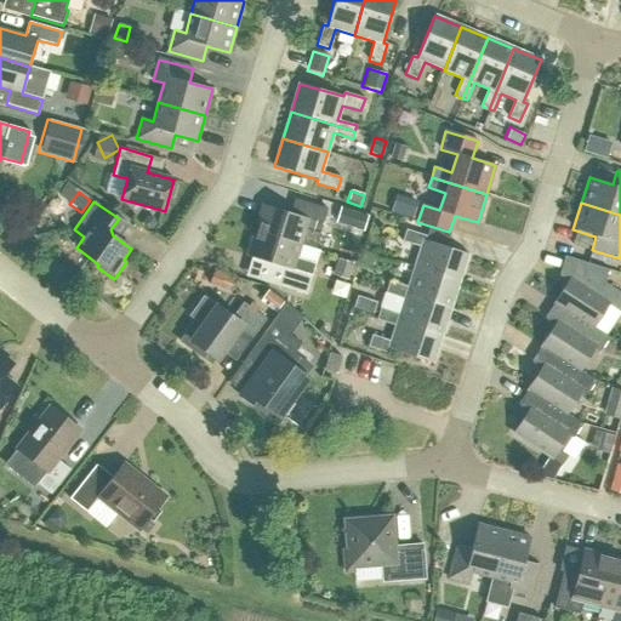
[(257,232),(301,245),(306,231),(319,234),(323,223),(262,205),(257,223),(260,223),(257,232)]
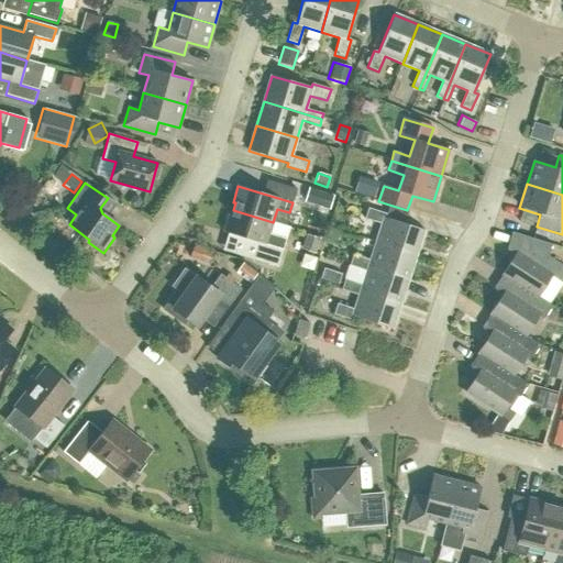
[(318,205),(321,191),(309,188),(305,201),(318,205)]
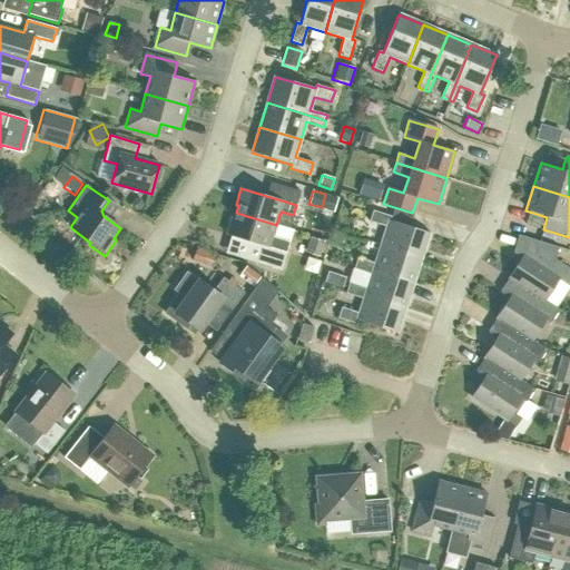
[(381,245),(421,258),(430,233),(390,220),(391,216),(372,210),(369,222),(386,227),(381,245)]
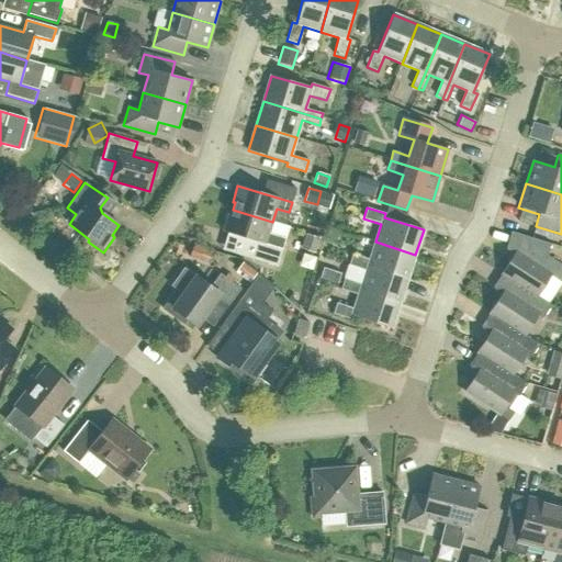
[(223,232),(282,249),(285,238),(269,234),(272,222),(233,210),(231,216),(228,215),(223,232)]
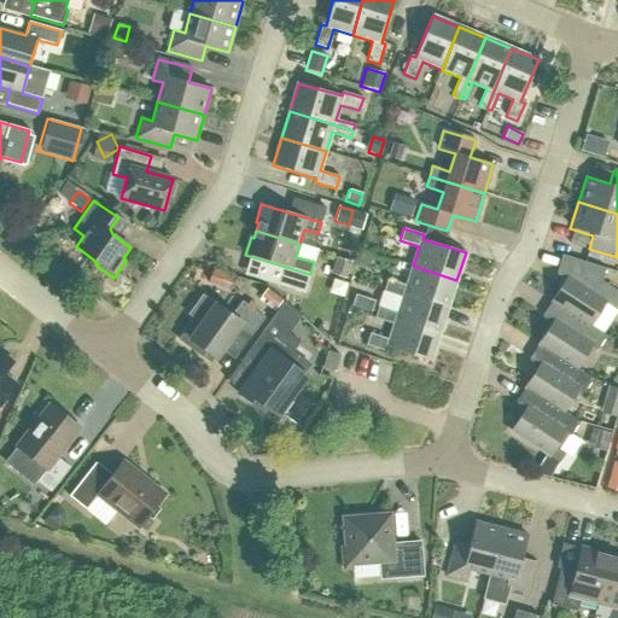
[(331,275),(347,280),(351,263),(336,258),(331,275)]
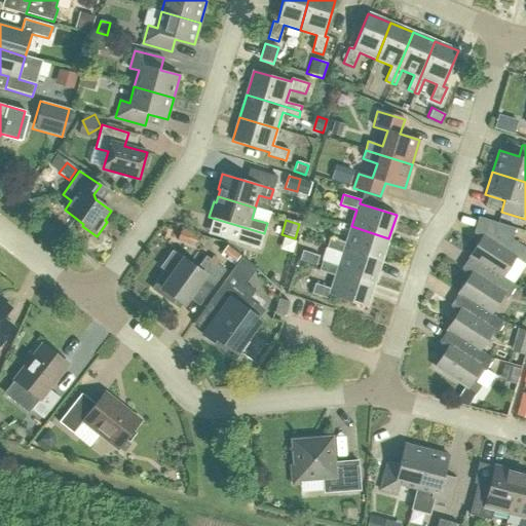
[(484,235),(470,257),(502,277),(515,259),(520,262),(525,252),(525,248),(513,239),(516,228),(488,220),(484,235)]
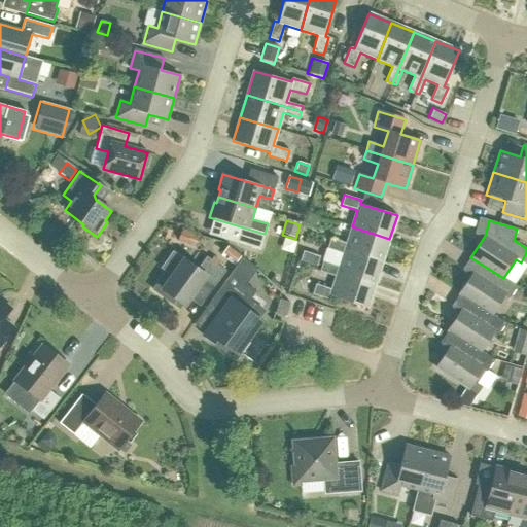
[(328,245),(382,262),(389,239),(352,226),(346,243),(330,238),(328,245)]
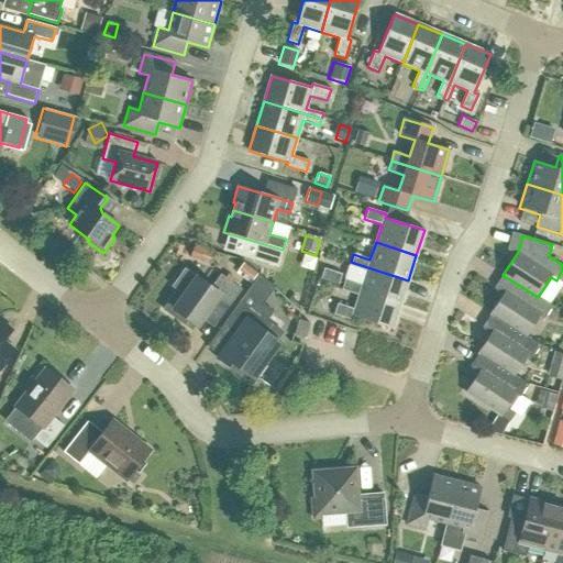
[(343,286),(400,305),(408,280),(351,262),(349,265),(366,271),(362,285),(345,279),(343,286)]
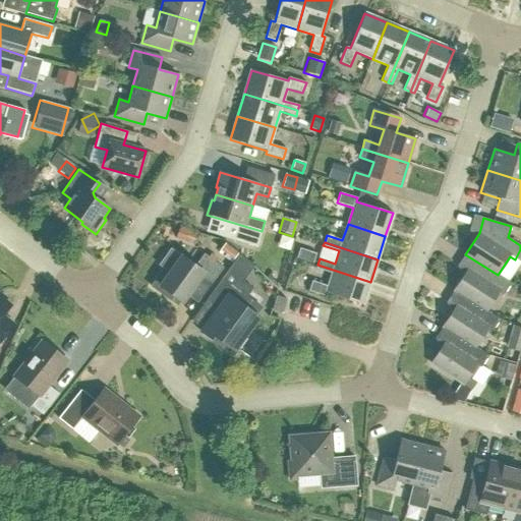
[(299,248),(296,257),(312,264),(315,253),(299,248)]
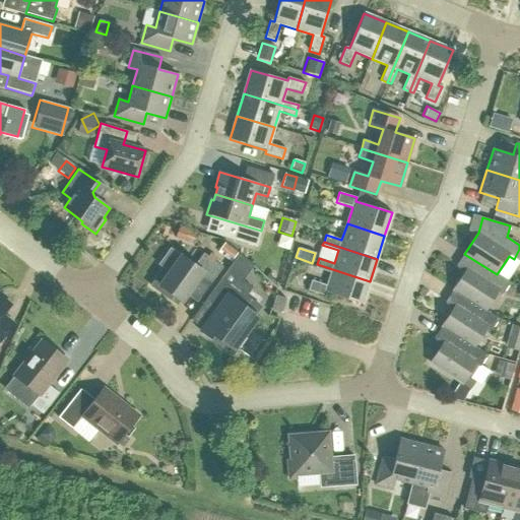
[(181,302),(197,279),(208,287),(222,267),(203,253),(194,265),(182,257),(170,273),(164,268),(161,271),(160,271),(150,285),(166,297),(170,300),(174,296),(181,302)]
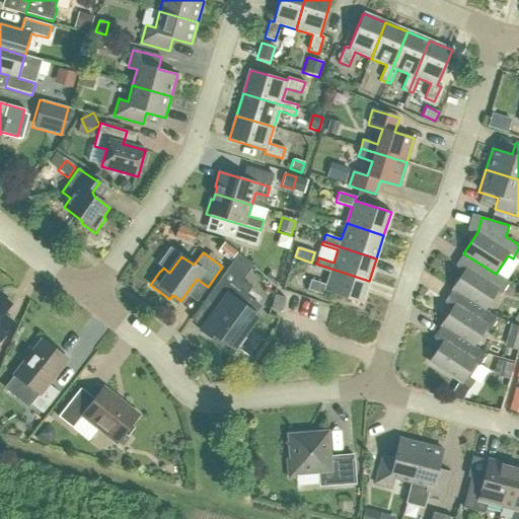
[(258,304),(253,301),(245,295),(251,288),(242,281),(239,279),(250,264),(239,253),(221,278),(201,306),(202,306),(206,301),(217,309),(203,328),(201,330),(221,345),(223,342),(233,349),(256,316),(251,313),(258,304)]
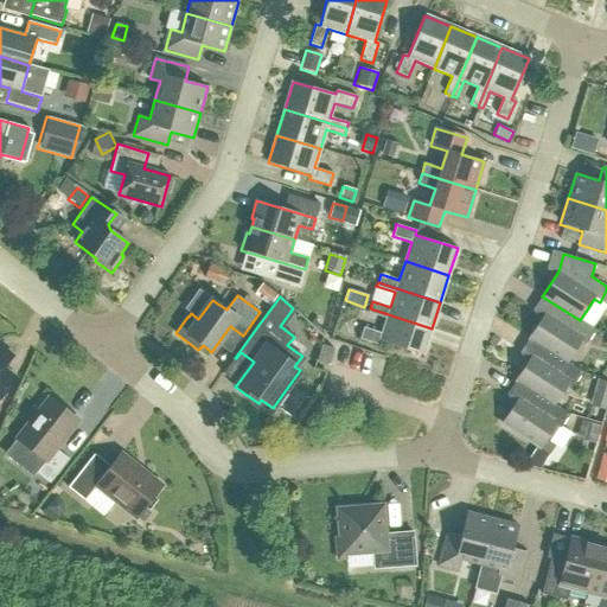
[(544,315),(529,338),(567,363),(581,340),(587,344),(595,331),(580,320),(542,296),(534,308),(544,315)]
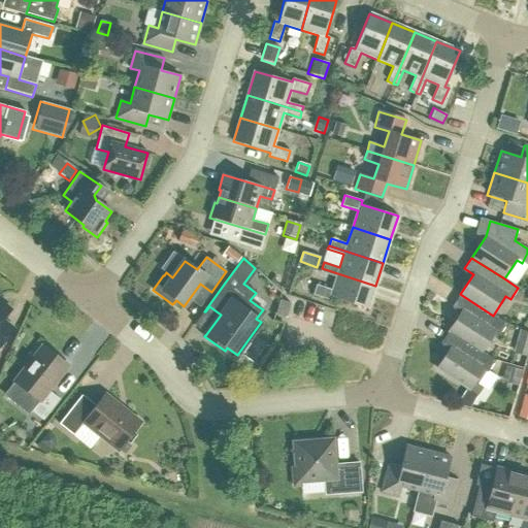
[(331,297),(368,309),(375,286),(322,268),(320,272),(336,277),(332,290),(316,285),(312,295),(330,300),(331,297)]
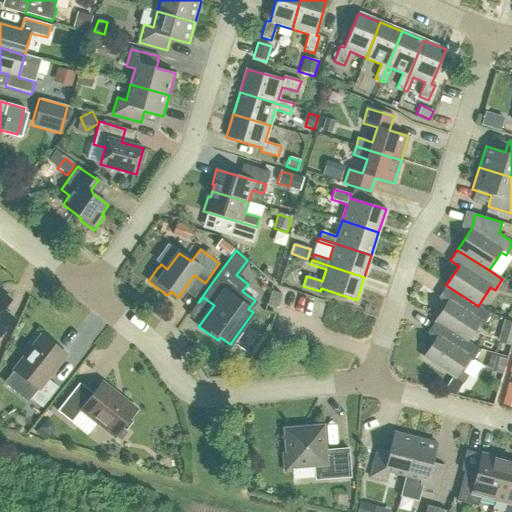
[(448,302),(435,321),(466,342),(467,341),(479,323),(483,326),(491,314),(478,306),(446,285),(439,296),(448,302)]
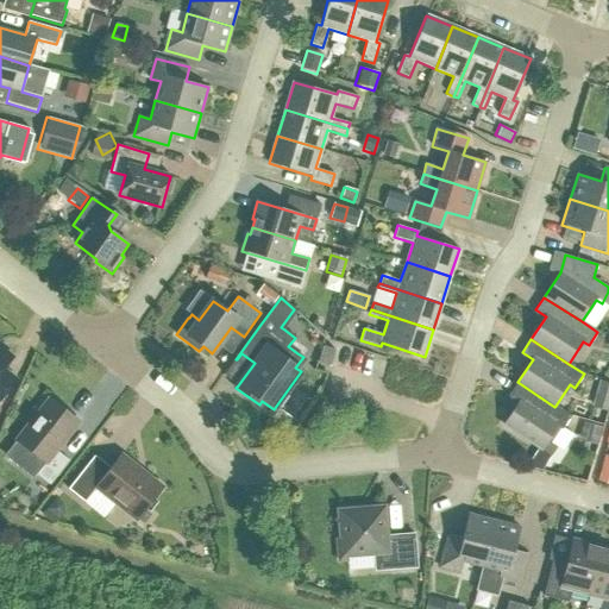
[(334,350),(322,346),(318,363),(330,366),(334,350)]
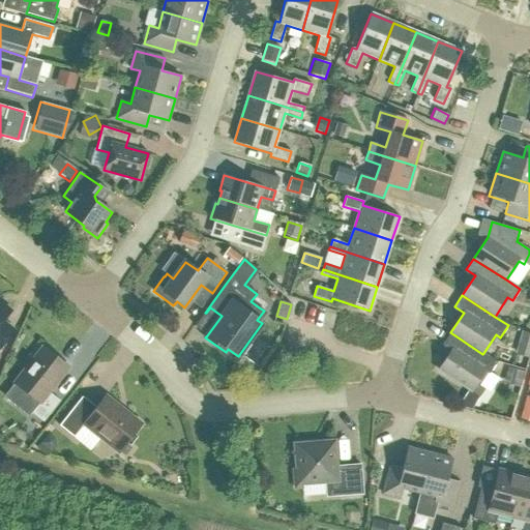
[(0,302),(0,347),(13,330),(2,321),(10,312),(0,302)]
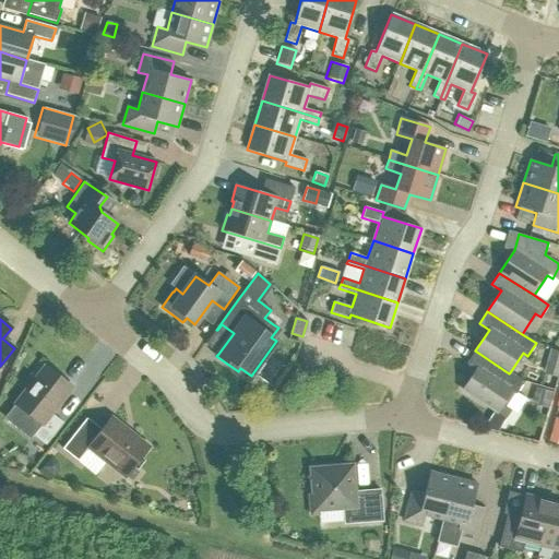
[(462,390),(497,413),(511,392),(515,395),(524,382),(510,372),(509,373),(475,351),(467,363),(476,368),(462,390)]
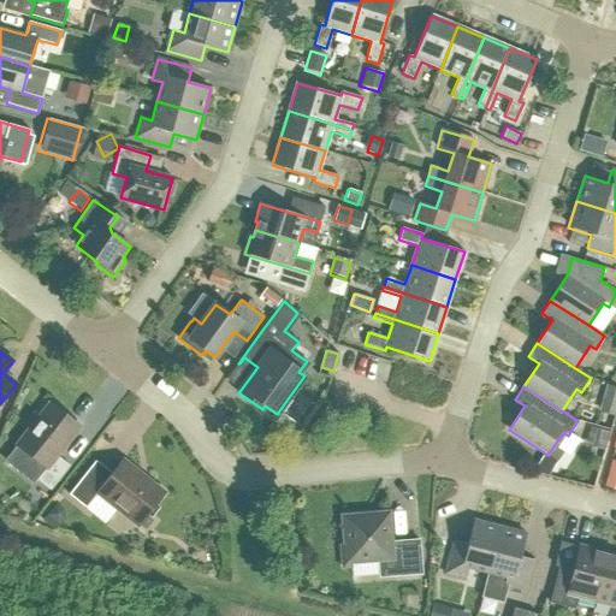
[(597,413),(615,419),(615,414),(615,389),(604,386),(597,413)]
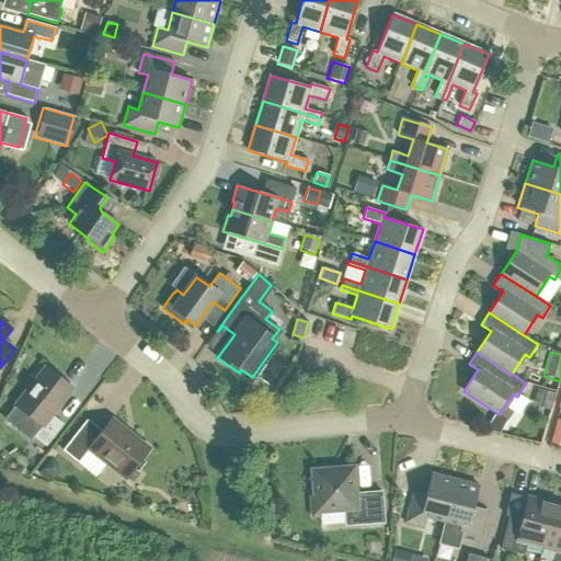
[(33,437),(46,447),(64,424),(52,415),(72,389),(46,367),(15,405),(42,426),(33,437)]
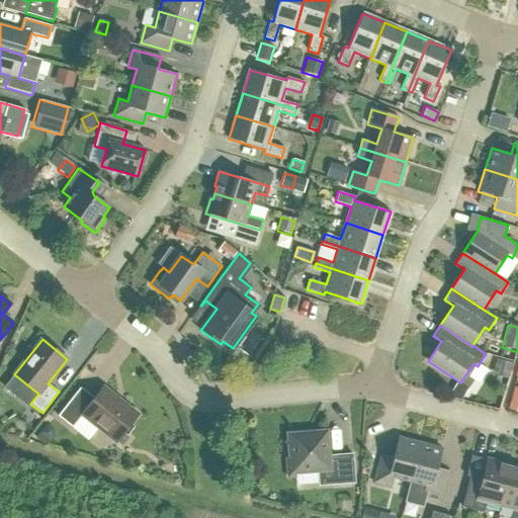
[(492,375),(507,379),(511,365),(493,359),(491,367),(494,368),(492,375)]
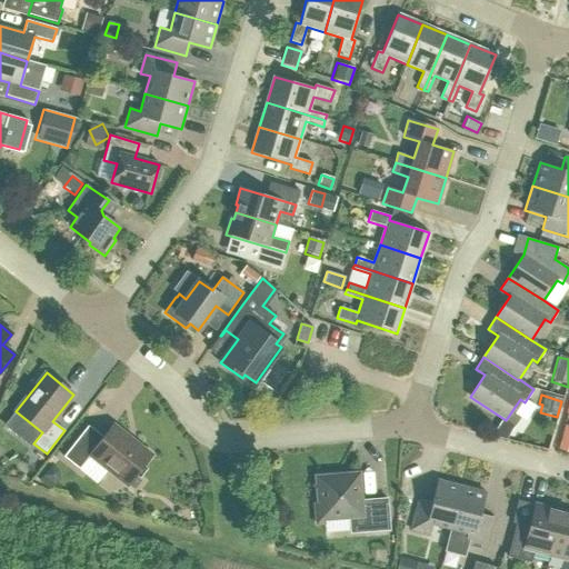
[(90,456),(128,486),(151,456),(113,425),(100,441),(86,429),(63,457),(79,469),(90,456)]
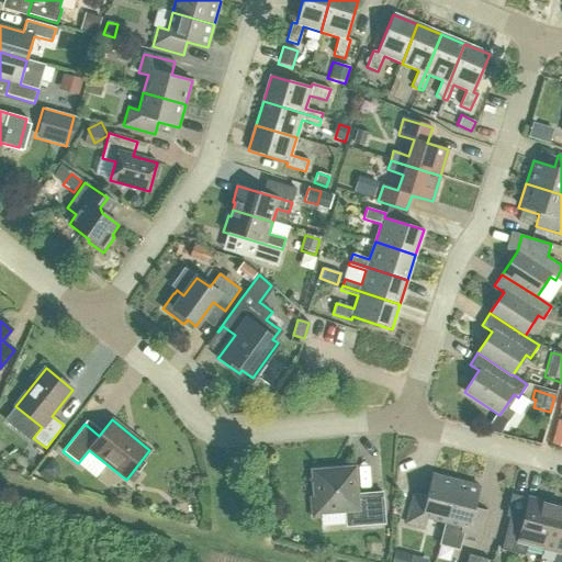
[(561,434),(554,433),(551,442),(551,445),(561,447),(561,434)]
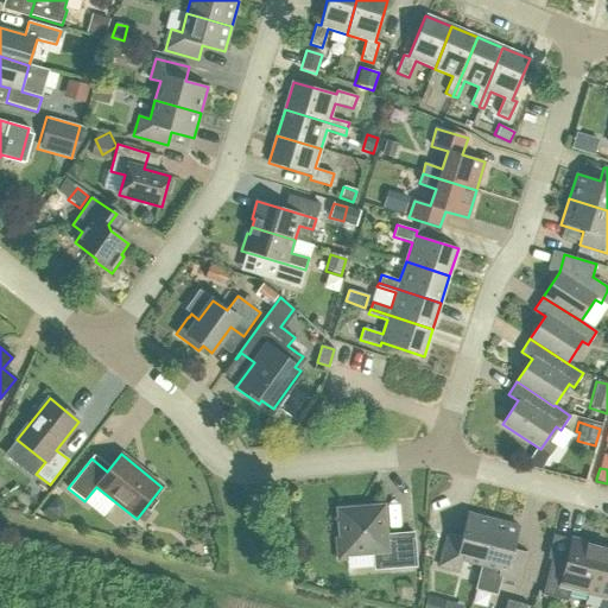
[(55,499),(40,514),(51,523),(55,518),(61,512),(61,505),(55,499)]
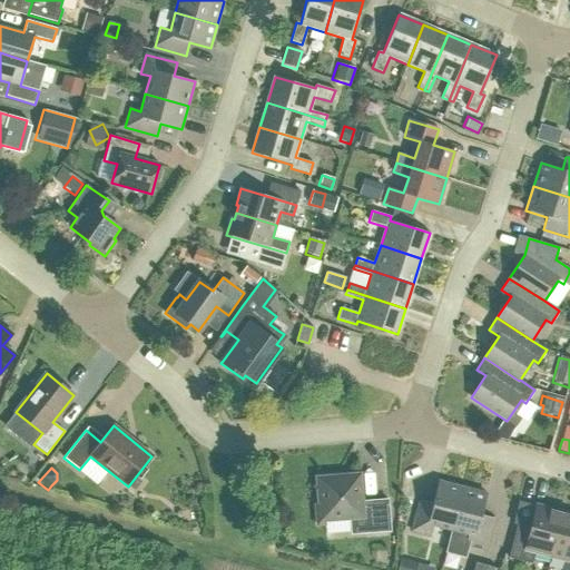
[(314,488),(317,491),(318,504),(314,505),(316,526),(325,524),(325,521),(350,520),(351,532),(364,531),(364,533),(390,532),(387,505),(363,508),(360,474),(316,478),(316,485),(314,488)]
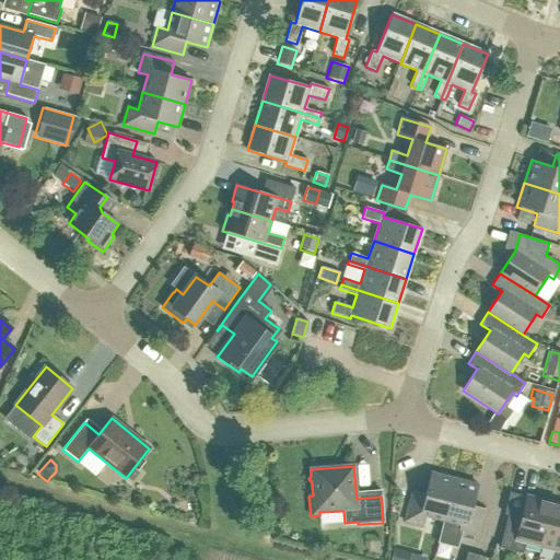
[(438,544),(454,479),(430,473),(426,493),(412,490),(405,522),(423,526),(426,516),(443,521),(438,544)]
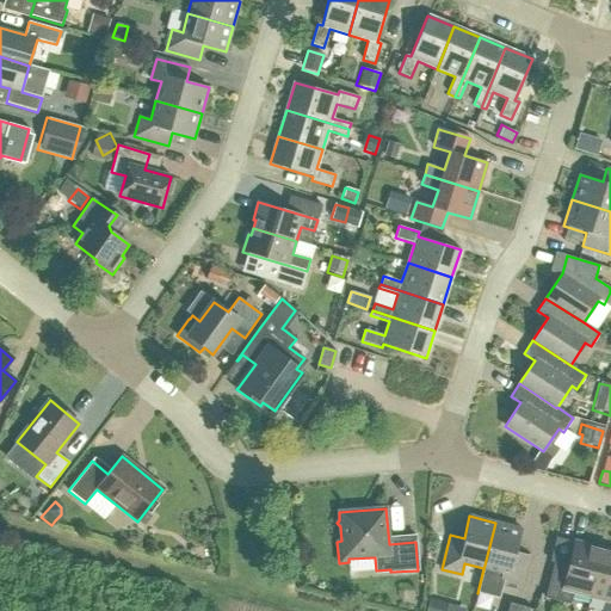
[(500,585),(522,590),(530,555),(516,551),(522,529),(495,523),(477,593),(479,593),(480,588),(499,593),(500,585)]
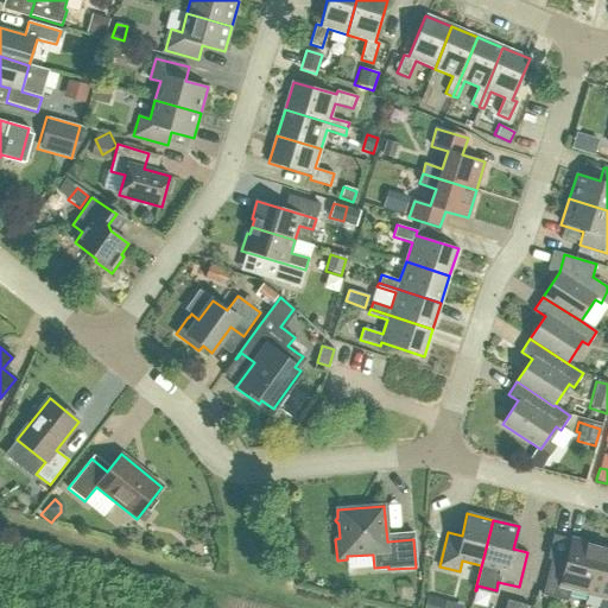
[(570,589),(586,593),(599,546),(571,539),(565,564),(551,561),(542,595),(567,602),(570,589)]
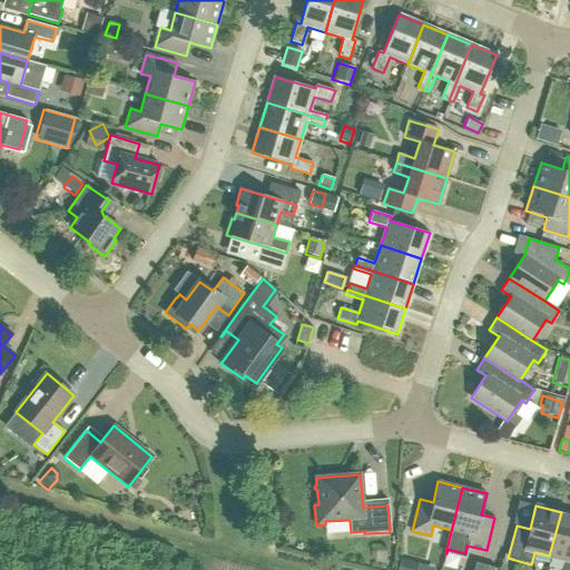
[(561,569),(569,569),(569,514),(561,512),(549,556),(563,560),(561,569)]
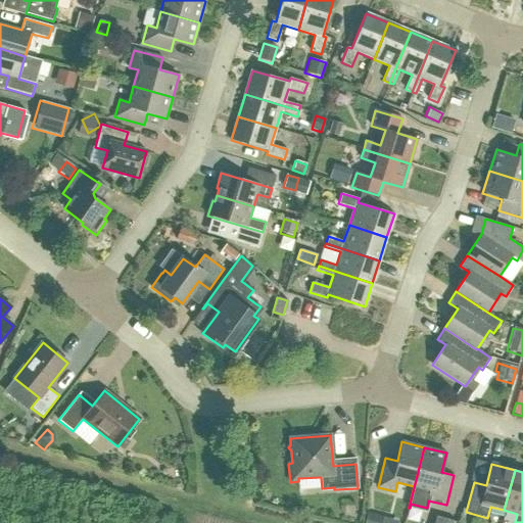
[(364,522),(382,522),(384,518),(368,514),(364,522)]
